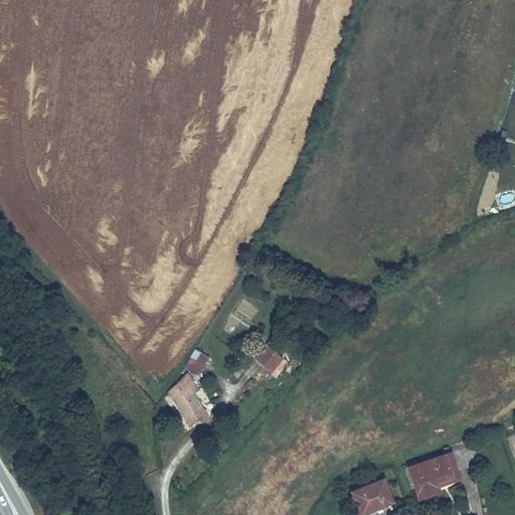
[(271,370),(282,356),(265,342),(253,355),(271,370)]
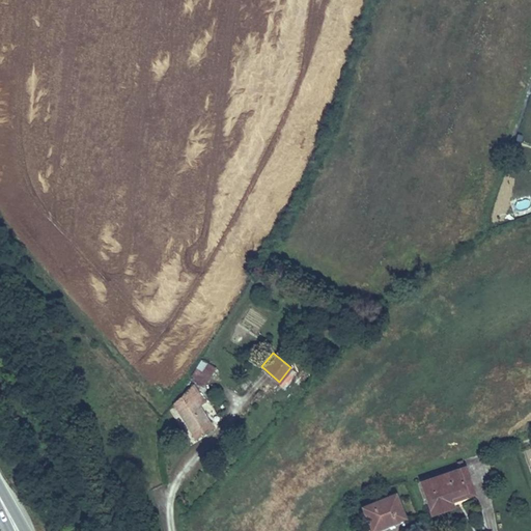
[(188,379),(203,388),(215,368),(205,363),(200,372),(193,368),(188,379)]
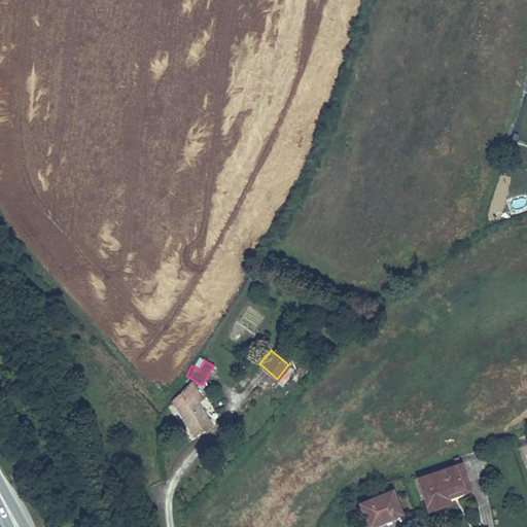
[(170,400),(195,438),(213,425),(197,399),(202,396),(188,381),(170,400)]
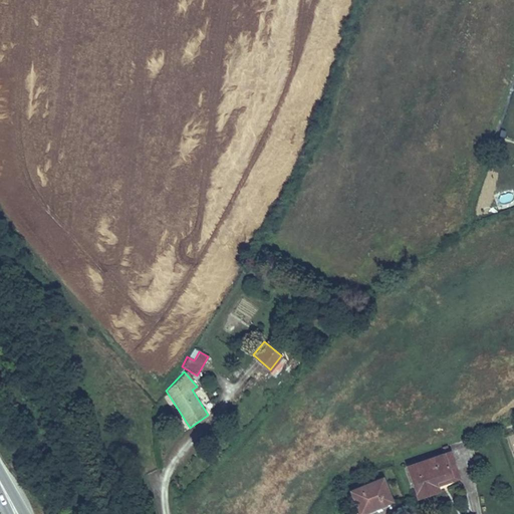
[(451,451),(446,452),(456,478),(436,486),(437,490),(461,481),(451,451)]
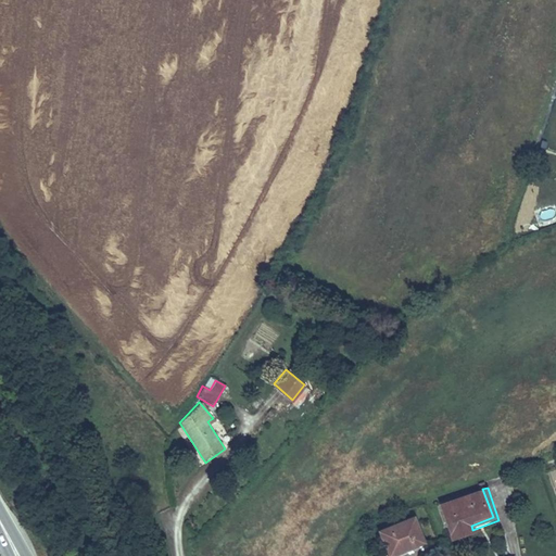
[(493,517),(482,489),(437,505),(449,538),(472,530),(471,526),(493,517)]
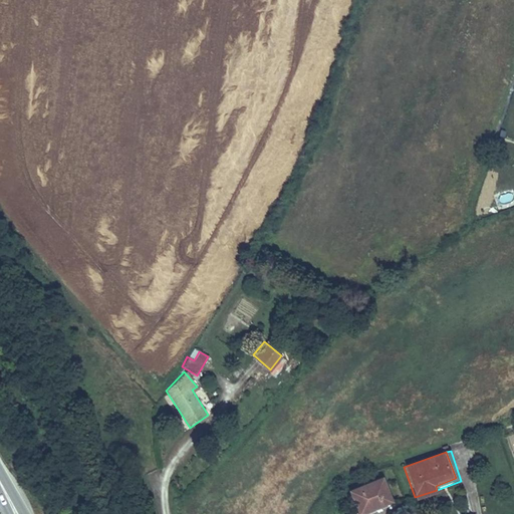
[(383,478),(353,489),(361,513),(363,513),(394,503),(383,478)]
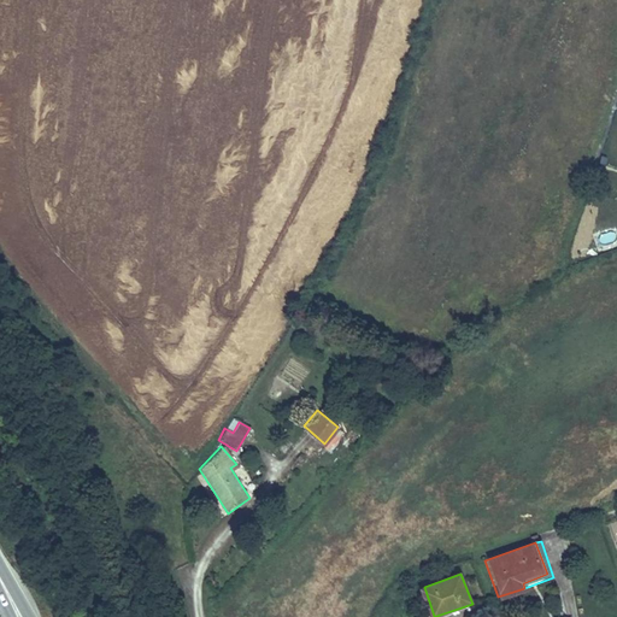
All buildings are outlined.
